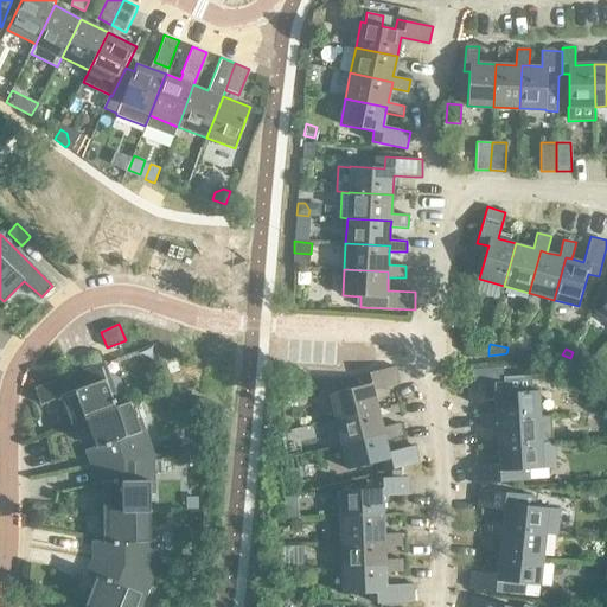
[(121,407),(106,364),(36,389),(42,404),(63,397),(72,426),(83,422),(121,408),(121,407)]
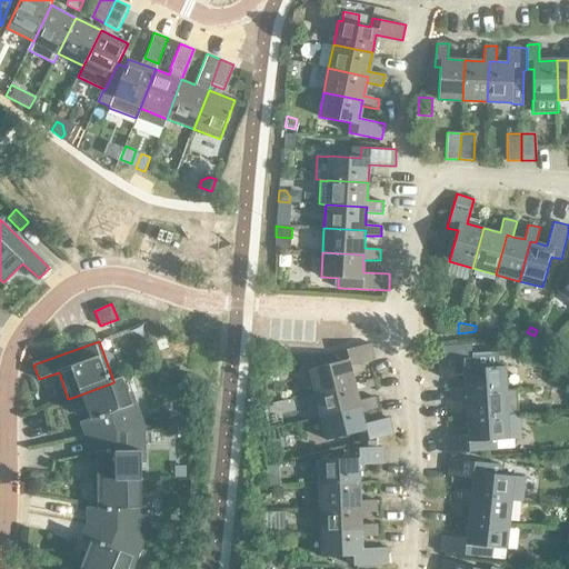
[(338,351),(340,361),(309,369),(315,392),(355,382),(350,366),(371,361),(376,360),(371,343),(338,351)]
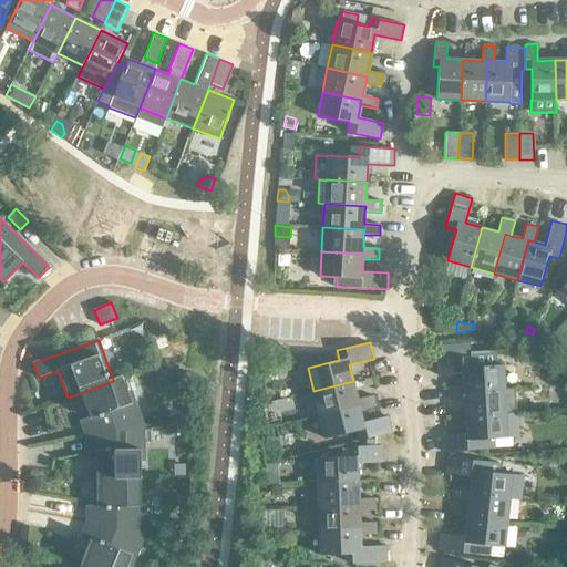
[(150,364),(146,354),(135,359),(138,369),(150,364)]
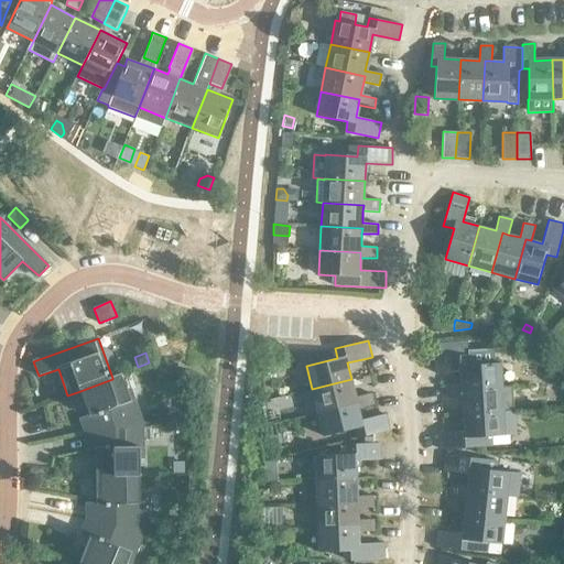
[(468,365),(467,355),(433,357),(434,373),(459,371),(461,383),(462,390),(502,387),(500,362),(468,365)]
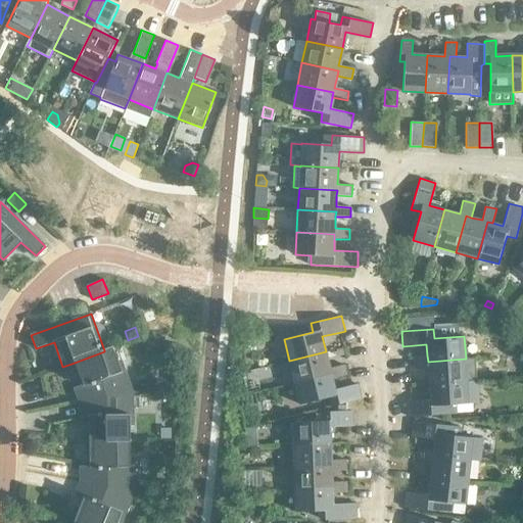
[(156,344),(152,334),(142,337),(146,348),(156,344)]
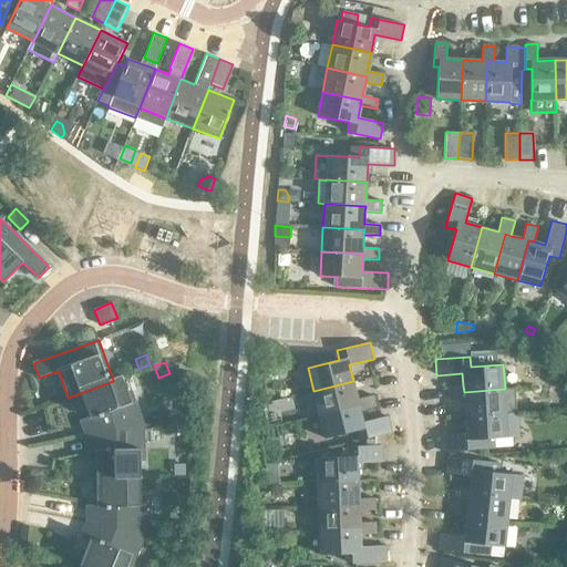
[(113,381),(78,394),(83,406),(86,405),(91,420),(105,414),(111,432),(140,425),(122,377),(113,380),(113,381)]
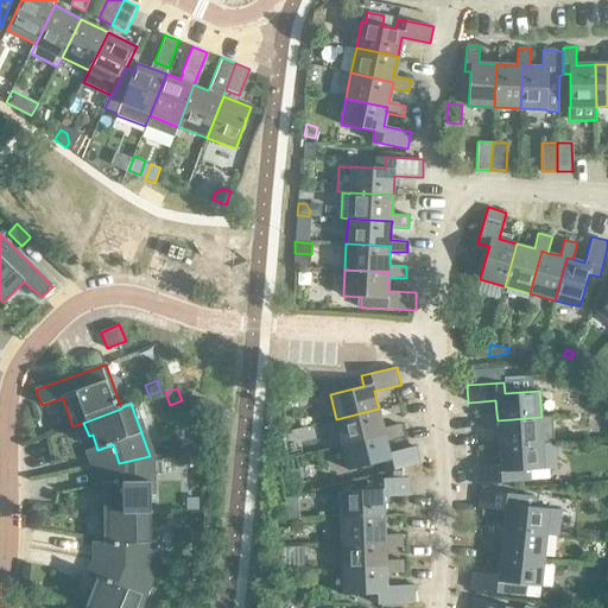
[(384,429),(379,409),(336,419),(343,445),(386,435),(387,441),(401,437),(399,425),(384,429)]
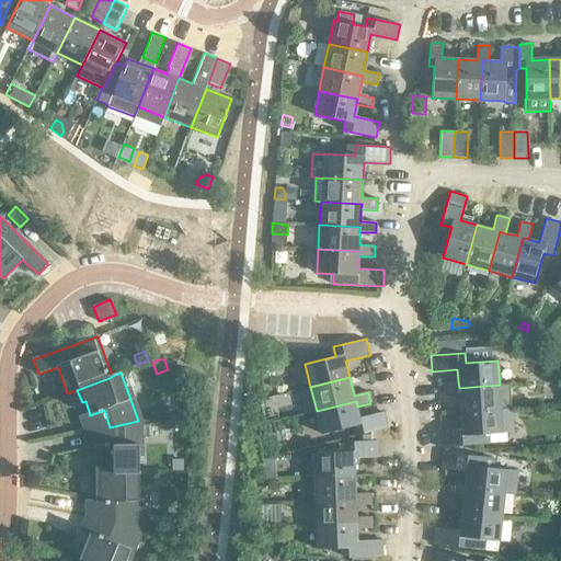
[(459,388),(458,381),(442,382),(443,395),(459,393),(460,412),(502,409),(511,408),(510,385),(500,385),(459,388)]
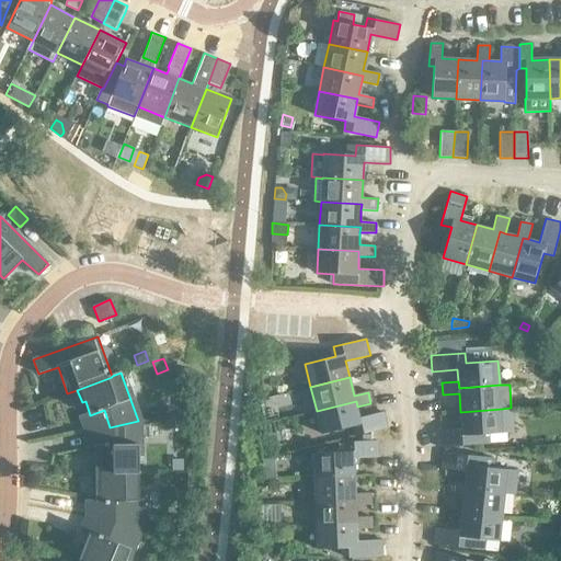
[(359,418),(357,407),(356,401),(317,411),(322,434),(353,426),(356,435),(388,427),(385,411),(379,412),(359,418)]
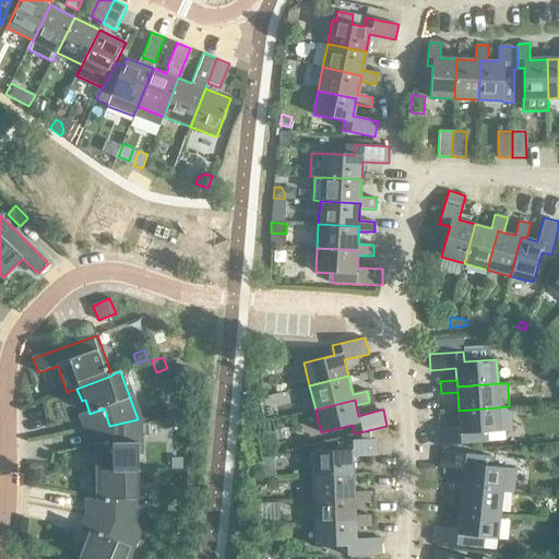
[(460,427),(441,429),(435,429),(436,445),(486,441),(485,432),(512,430),(510,406),(509,406),(500,407),(459,411),(460,427)]
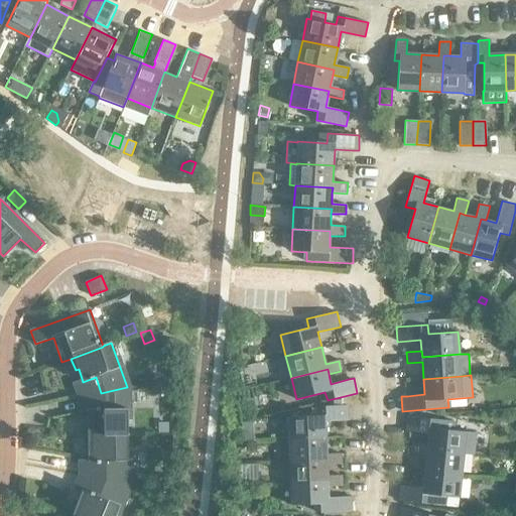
[(89,409),(89,421),(85,421),(86,435),(127,435),(127,387),(101,393),(102,409),(89,409)]
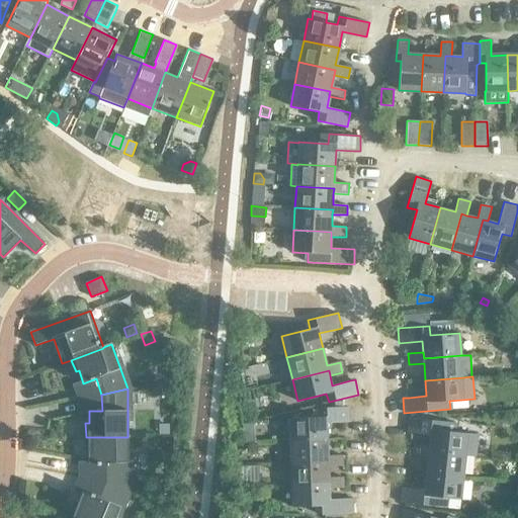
[(289,418),(290,440),(328,439),(328,423),(351,422),(350,407),(319,408),(320,418),(289,418)]
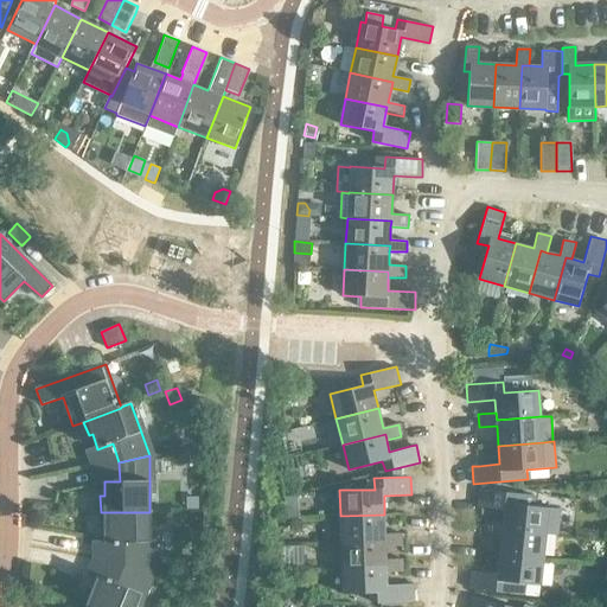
[(503,509),(502,523),(500,529),(545,534),(557,535),(560,509),(531,505),(532,494),(481,490),(478,490),(477,506),(503,509)]
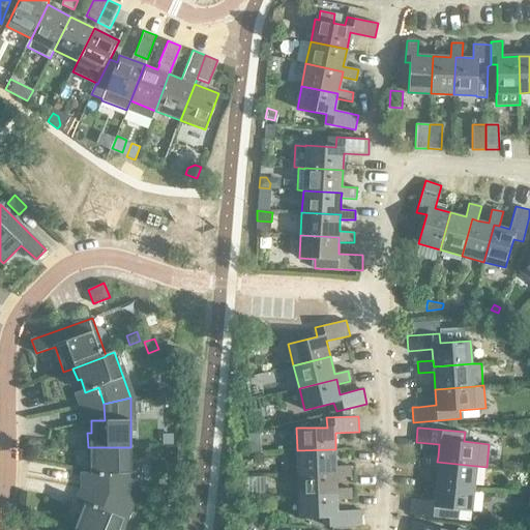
[(163,435),(163,444),(175,445),(175,436),(163,435)]
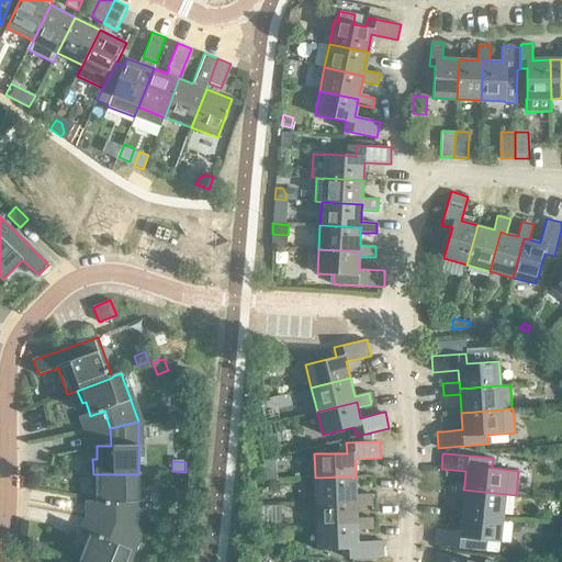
[(111,502),(111,523),(139,529),(138,474),(93,474),(93,489),(97,489),(98,502),(111,502)]
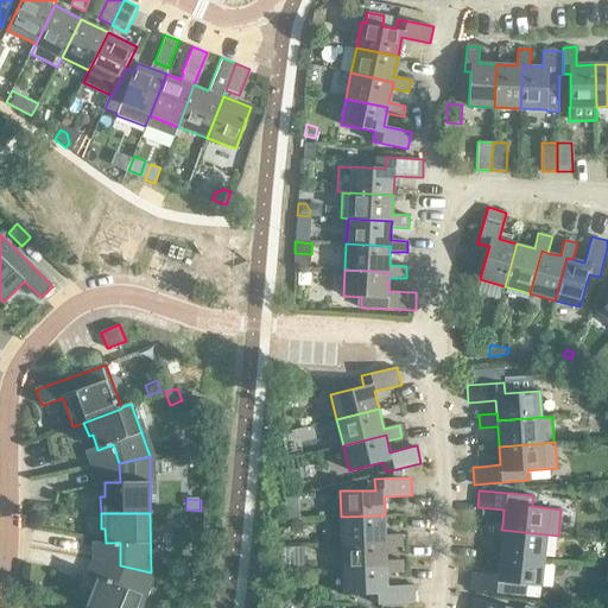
[(194,513),(181,513),(181,525),(194,525),(194,513)]
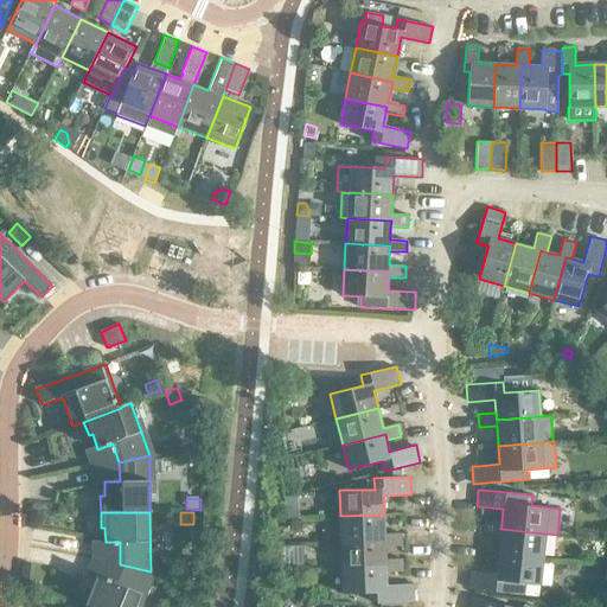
[(401,534),(385,534),(384,515),(340,516),(340,542),(385,541),(385,547),(402,547),(401,534)]
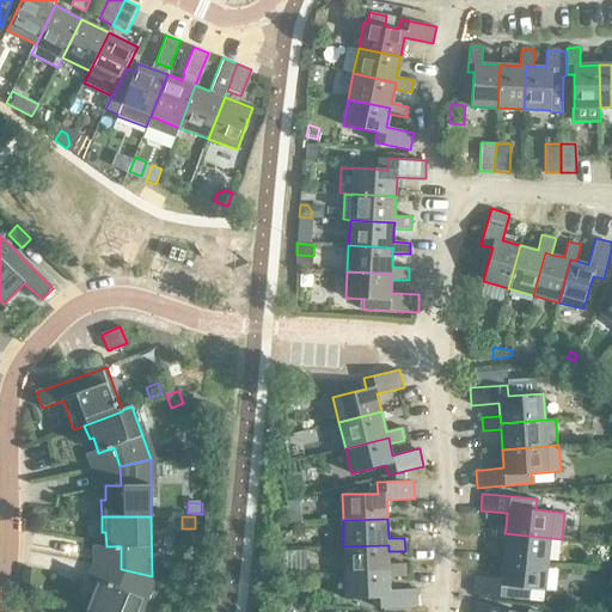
[(505,540),(502,560),(548,564),(550,538),(505,533),(506,527),(489,525),(488,539),(505,540)]
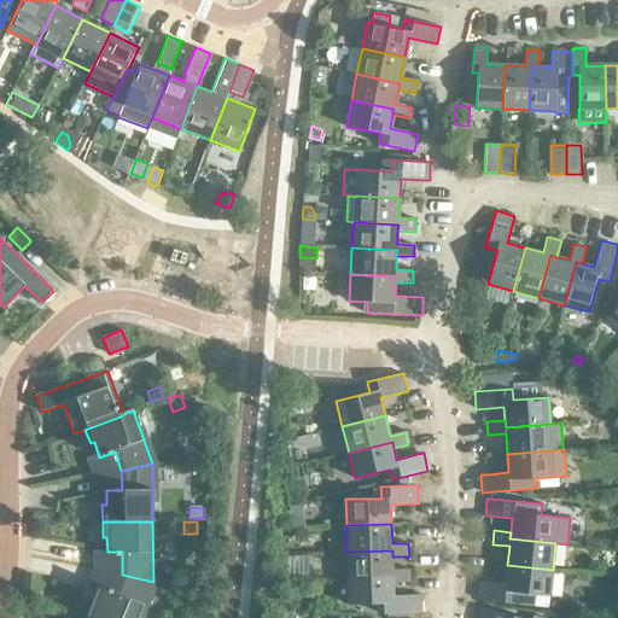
[(392,570),(392,557),(392,551),(347,552),(348,578),(394,576),(394,583),(410,582),(409,570),(392,570)]
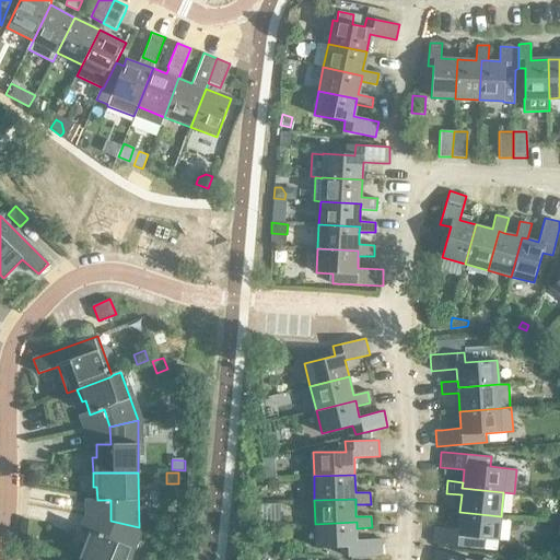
[(258,503),(258,505),(258,526),(281,525),(280,503),(258,503)]
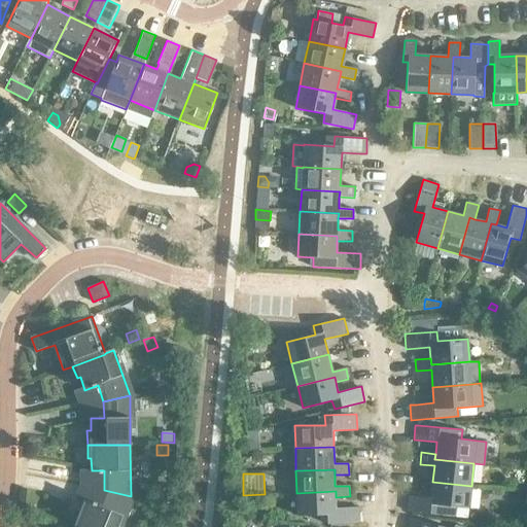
[(432,482),(431,498),(408,496),(407,511),(438,514),(455,516),(456,506),(469,507),(471,486),(432,482)]
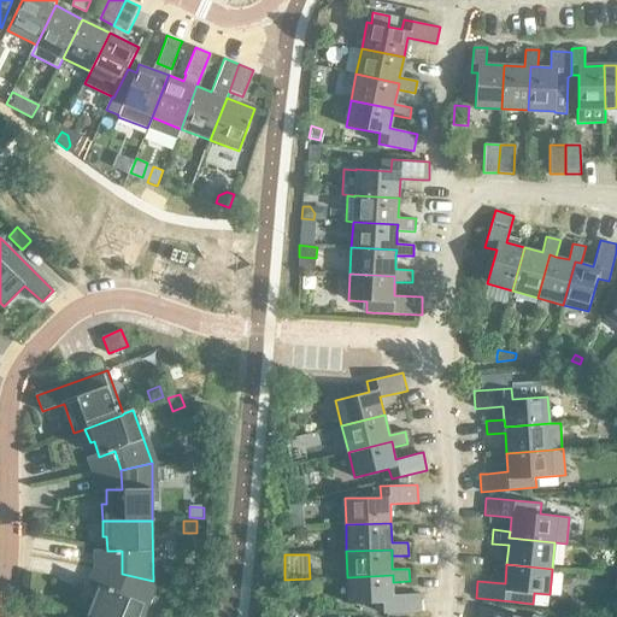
[(115,592),(100,587),(94,600),(90,599),(83,615),(87,616),(88,616),(137,616),(153,581),(122,574),(115,592)]
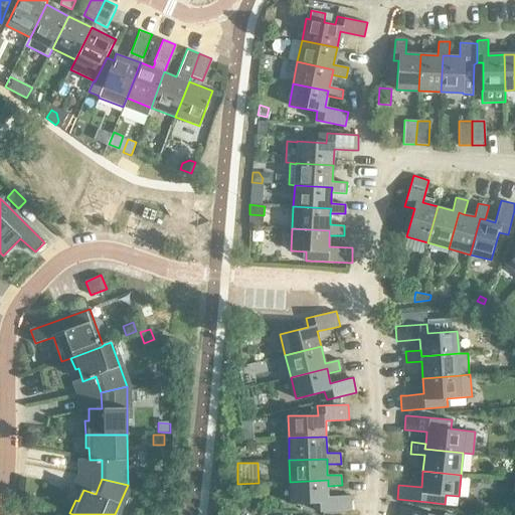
[(328,497),(328,486),(328,480),(290,482),(291,504),(314,503),(315,509),(321,509),(321,511),(349,510),(352,510),(351,496),(346,496),(328,497)]
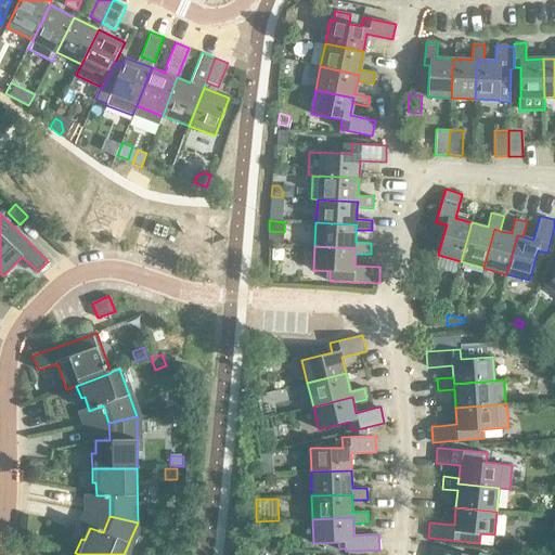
[(487,554),(479,553),(478,554),(468,554),(430,545),(427,554),(487,554)]
